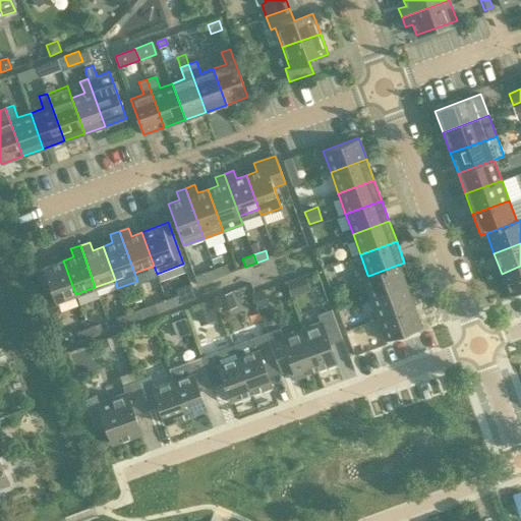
[(55,301),(75,294),(63,261),(37,271),(48,303),(55,300),(55,301)]
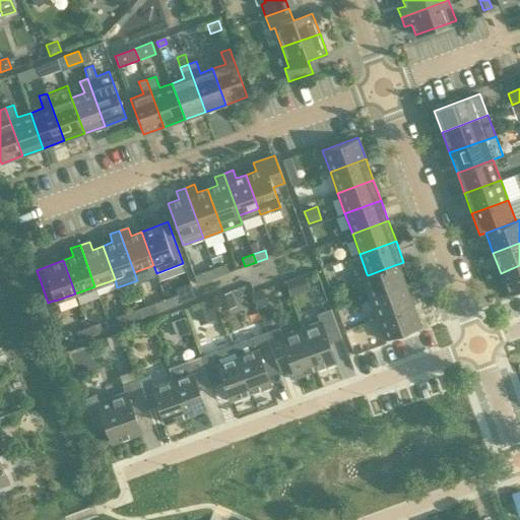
[(214,268),(217,276),(229,272),(225,264),(214,268)]
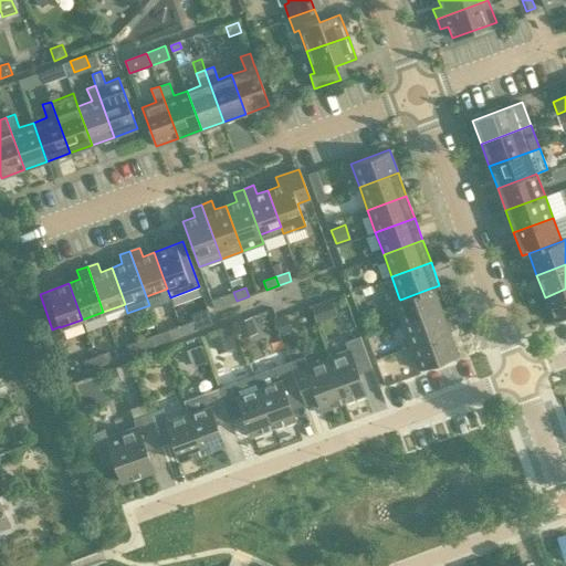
[(400,300),(399,299),(394,301),(401,324),(441,310),(433,287),(432,287),(400,300)]
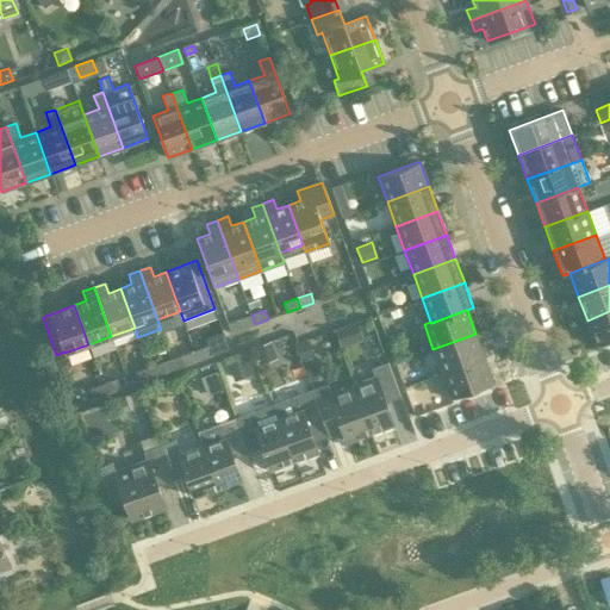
[(609,311),(587,321),(596,346),(609,340),(609,311)]
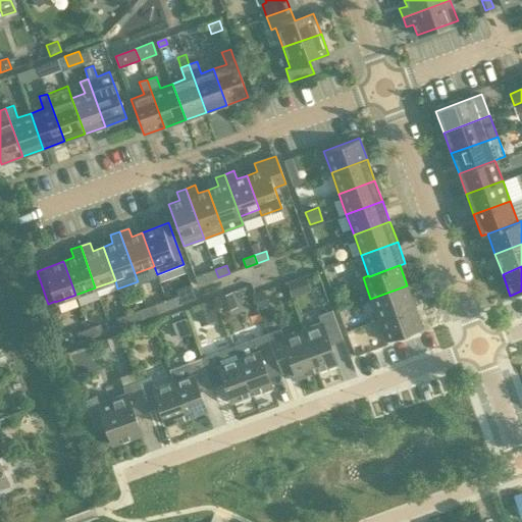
[(198,284),(218,277),(215,269),(195,276),(198,284)]
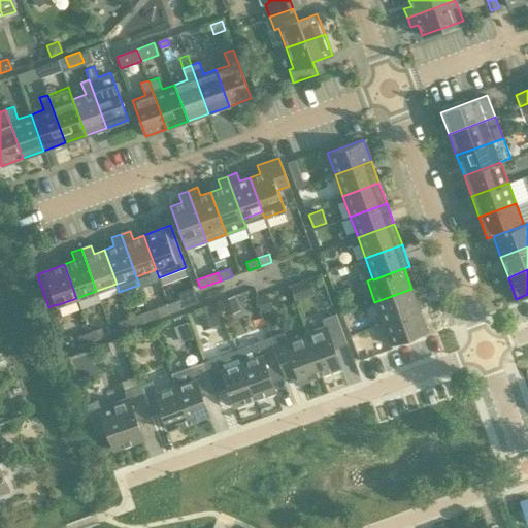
[(296,284),(290,286),(295,300),(301,298),(296,284)]
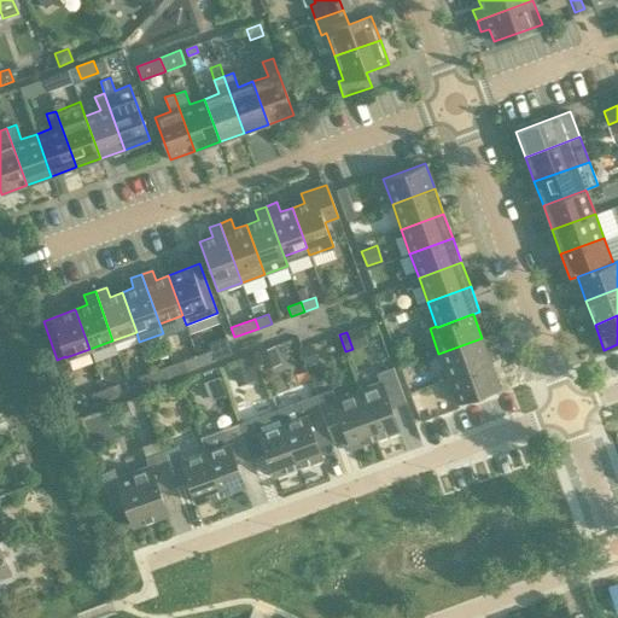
[(448,378),(490,363),(482,338),(438,354),(448,378)]
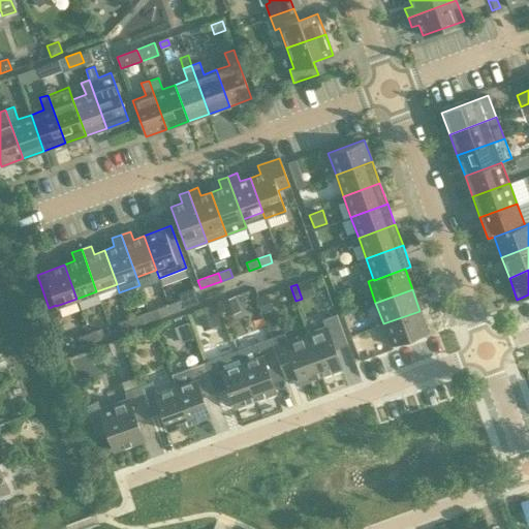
[(268,296),(256,300),(261,313),(273,309),(268,296)]
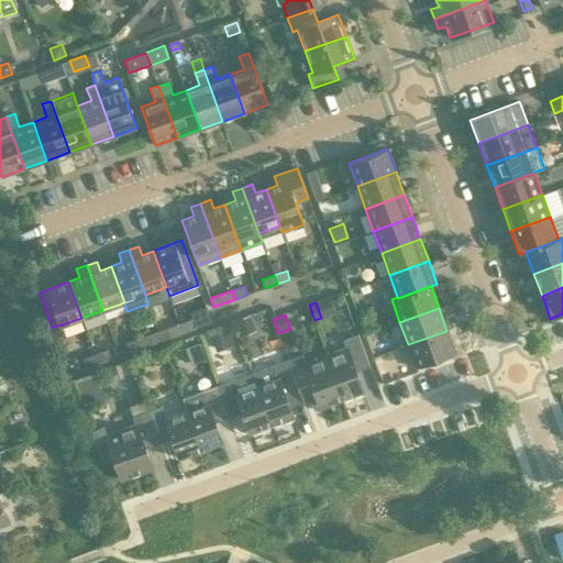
[(250,317),(235,322),(241,338),(255,332),(250,317)]
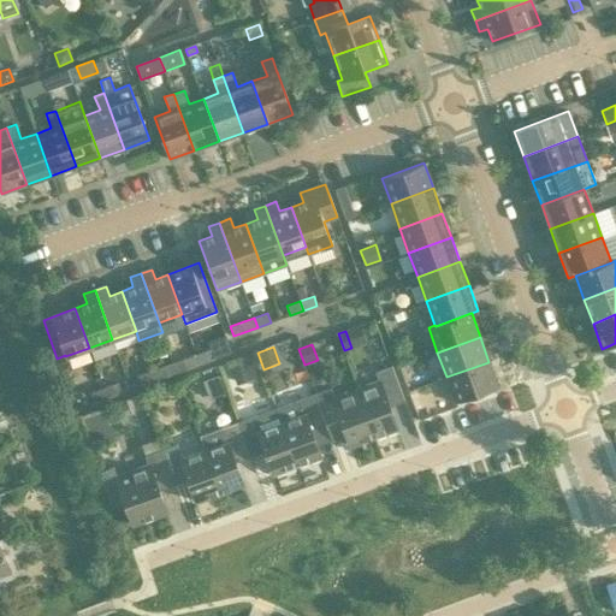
[(196,354),(200,365),(213,359),(209,349),(196,354)]
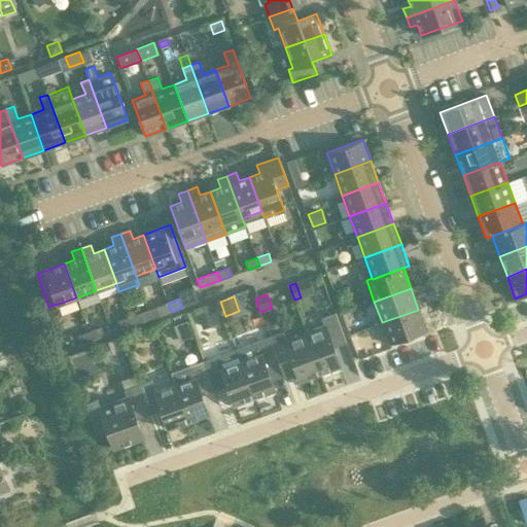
[(148,310),(150,319),(171,312),(168,303),(148,310)]
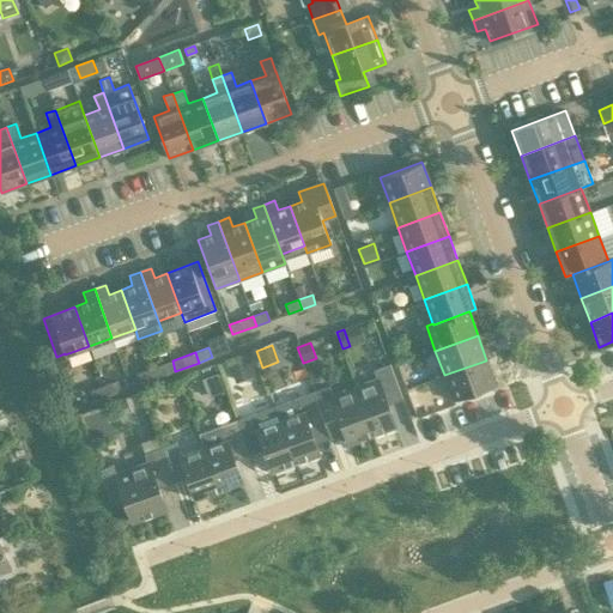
[(496,384),(486,360),(444,375),(454,400),(496,384)]
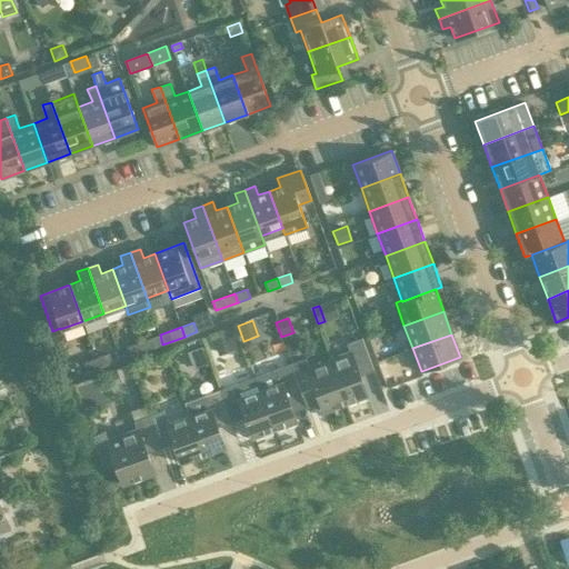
[(228,336),(213,341),(219,357),(235,352),(228,336)]
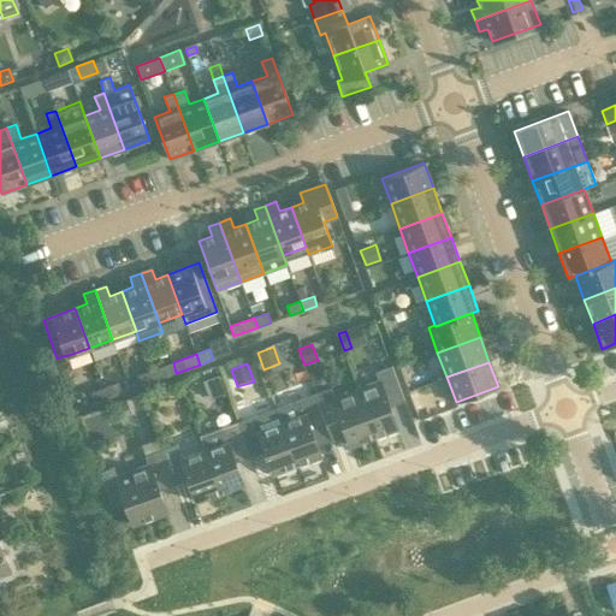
[(167,375),(164,366),(149,371),(153,381),(167,375)]
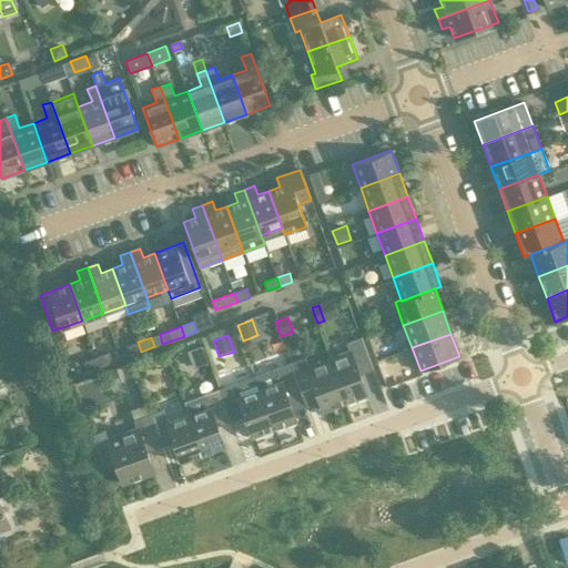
[(331,363),(344,403),(366,395),(359,374),(373,369),(361,337),(346,343),(350,351),(327,358),(330,364),(331,363)]
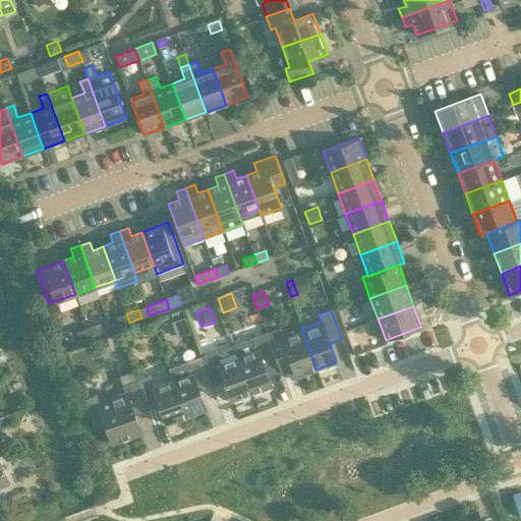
[(118,327),(129,323),(126,313),(115,317),(118,327)]
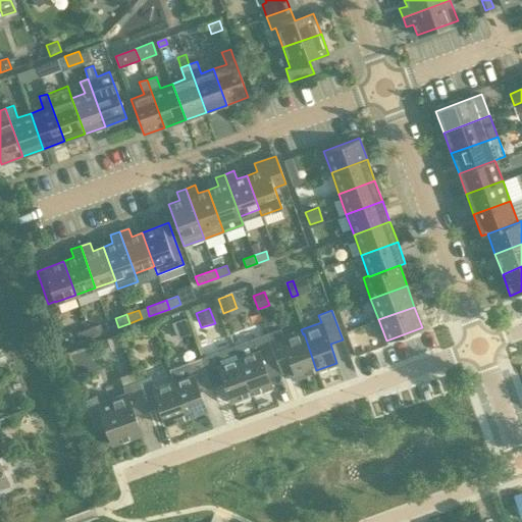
[(186,317),(172,322),(177,337),(192,332),(186,317)]
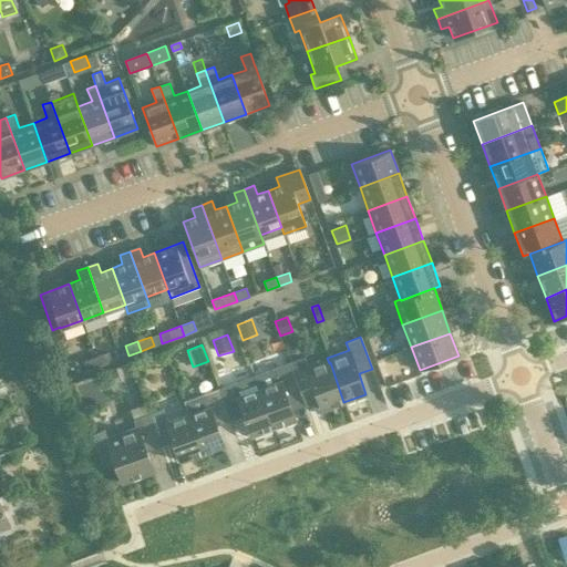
[(95,357),(99,367),(111,361),(107,352),(95,357)]
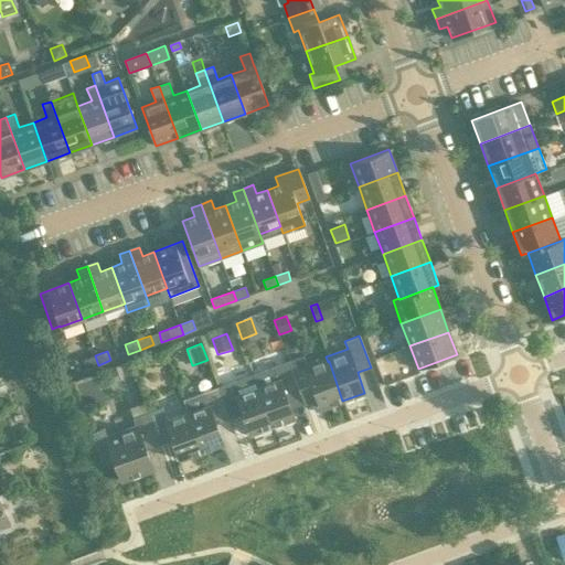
[(86,370),(98,365),(95,355),(83,360),(86,370)]
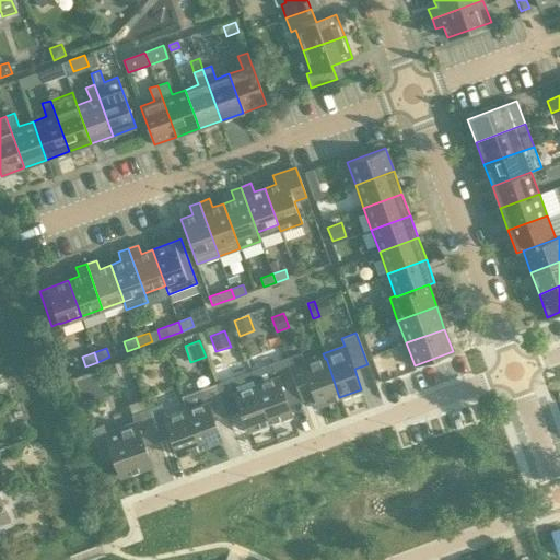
[(318,405),(339,397),(326,358),(325,359),(305,365),(301,353),(286,358),(298,389),(311,385),(318,405)]
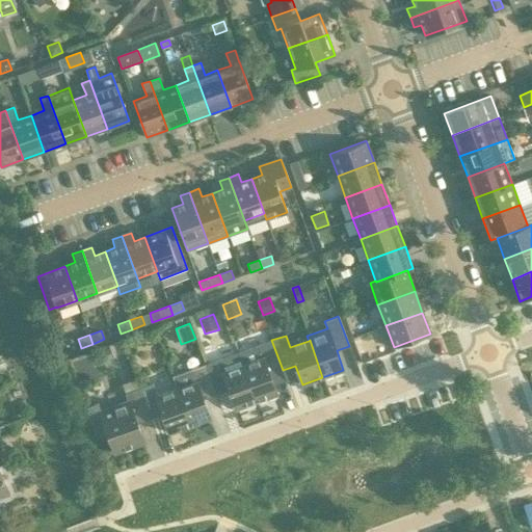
[(238,352),(257,401),(276,394),(268,369),(280,365),(283,370),(271,340),(238,352)]
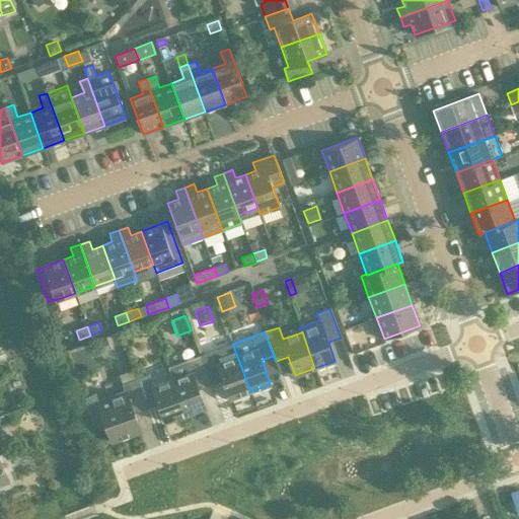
[(230,398),(250,391),(232,344),(201,356),(211,384),(212,384),(210,379),(221,374),(230,398)]
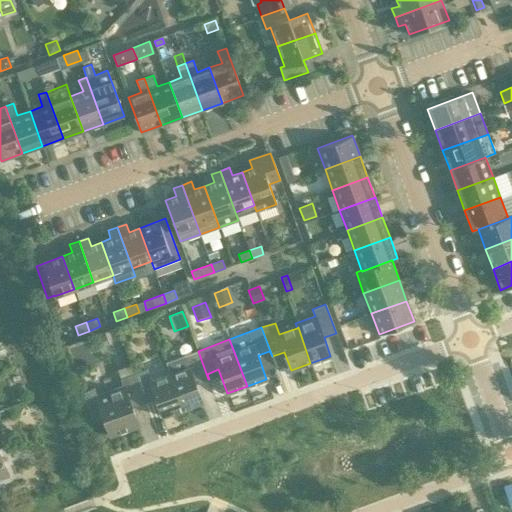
[(166,362),(170,374),(183,409),(202,402),(196,384),(208,379),(198,351),(166,362)]
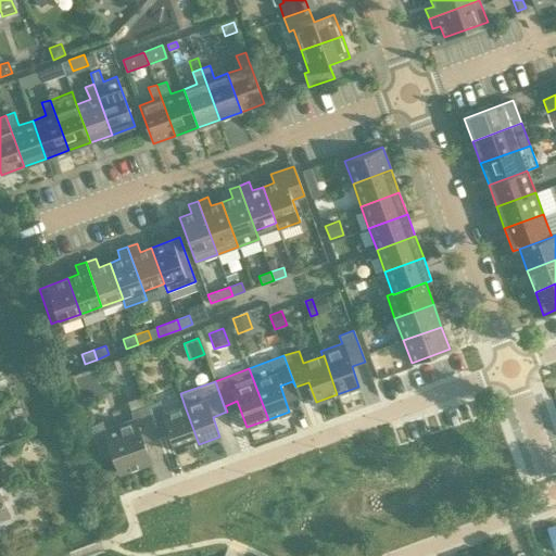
[(177,452),(199,444),(185,406),(164,414),(160,401),(146,406),(156,438),(169,432),(177,452)]
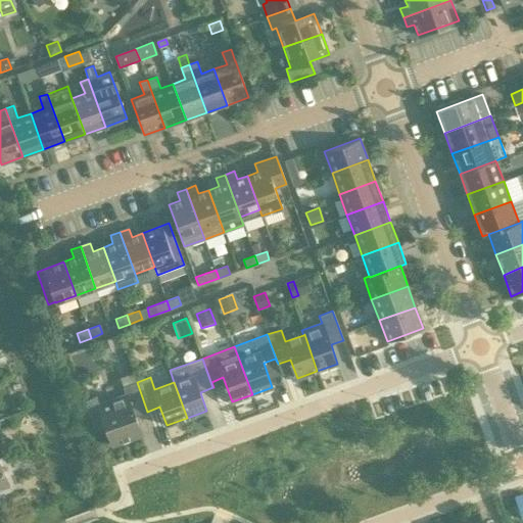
[(135,416),(147,412),(137,382),(123,387),(126,394),(99,403),(96,396),(84,401),(95,431),(106,427),(112,445),(142,434),(135,416)]
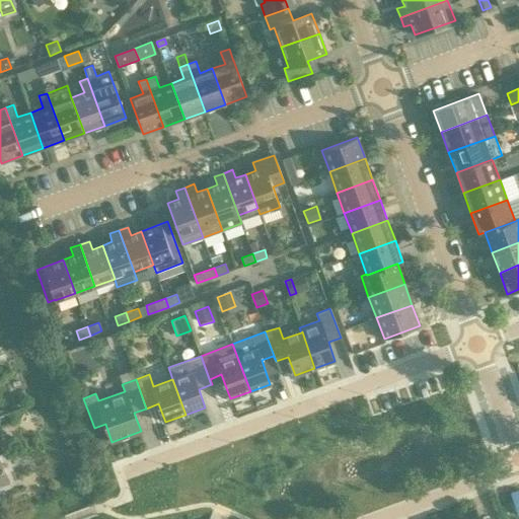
[(0,485),(8,482),(0,458),(0,485)]
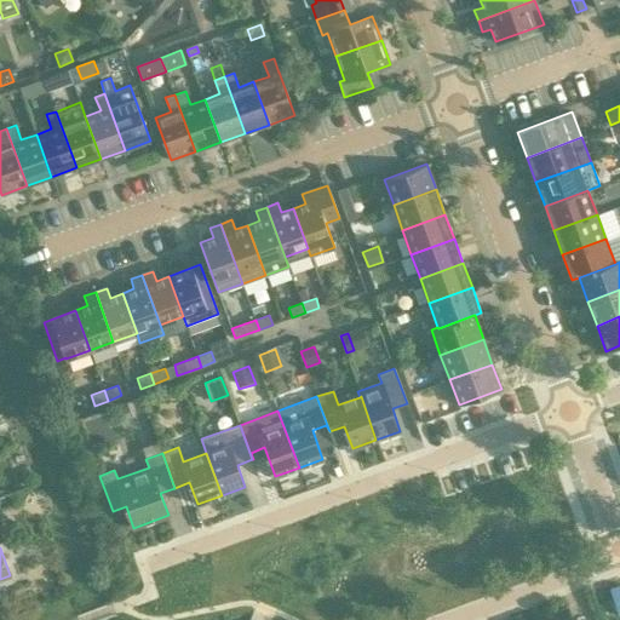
[(557,614),(540,619),(570,619),(567,608),(556,612),(557,614)]
